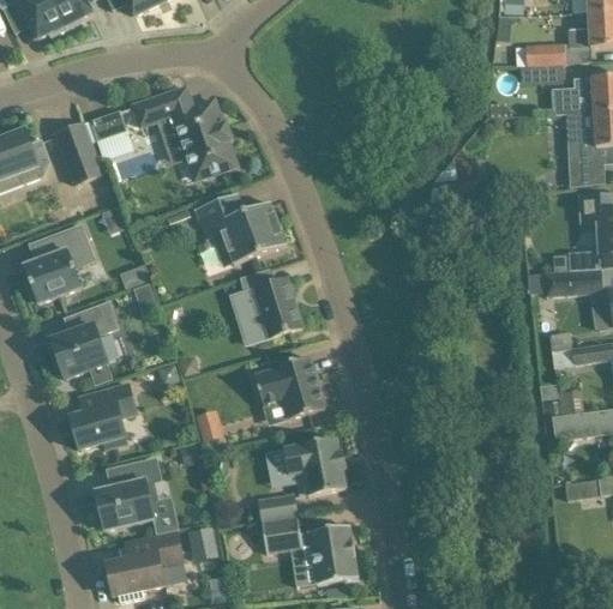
[(65,29),(50,0),(0,0),(0,5),(1,8),(18,0),(20,0),(38,37),(48,32),(50,36),(65,29)]
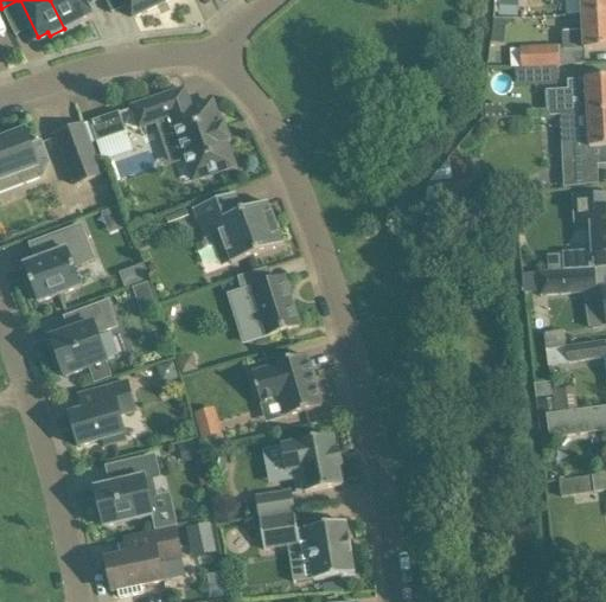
[(50,0),(64,29),(82,20),(80,17),(90,12),(83,0),(50,0)]
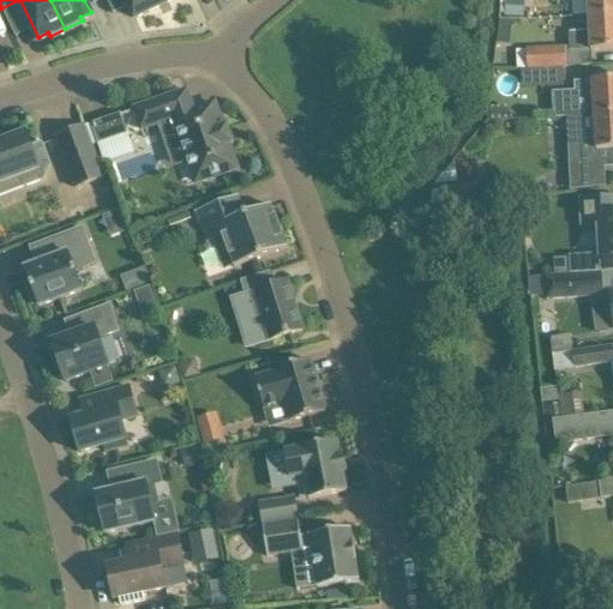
[(163,1),(162,0),(126,0),(134,14),(163,1)]
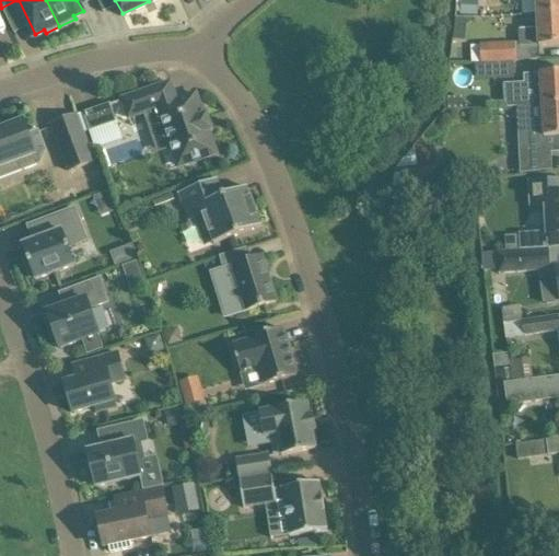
[(473,11),(473,0),(459,0),(459,11),(473,11)]
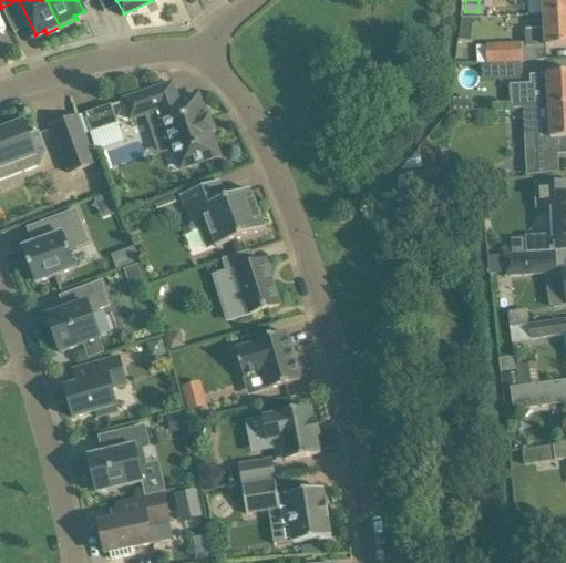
[(542,0),(543,11),(565,9),(565,0),(542,0)]
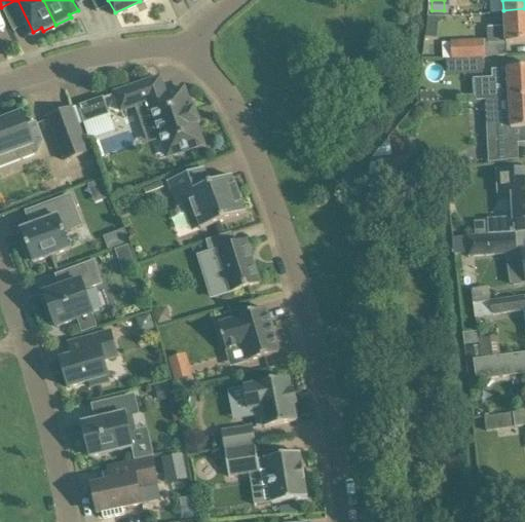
[(524,8),(503,10),(504,23),(487,24),(488,40),(505,39),(505,40),(524,38),(524,8)]
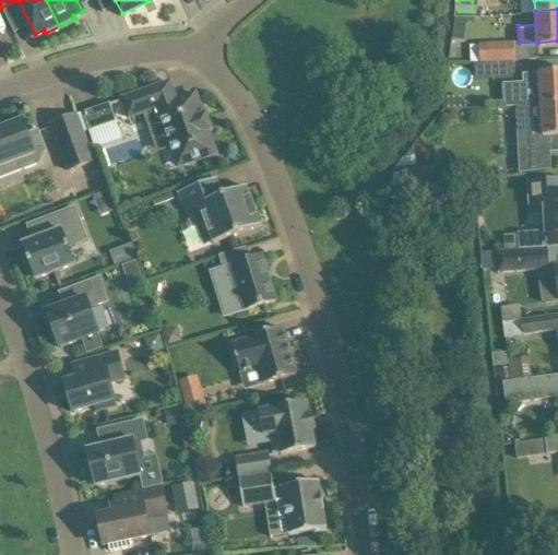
[(514,37),(478,39),(479,59),(506,58),(515,57),(514,37)]
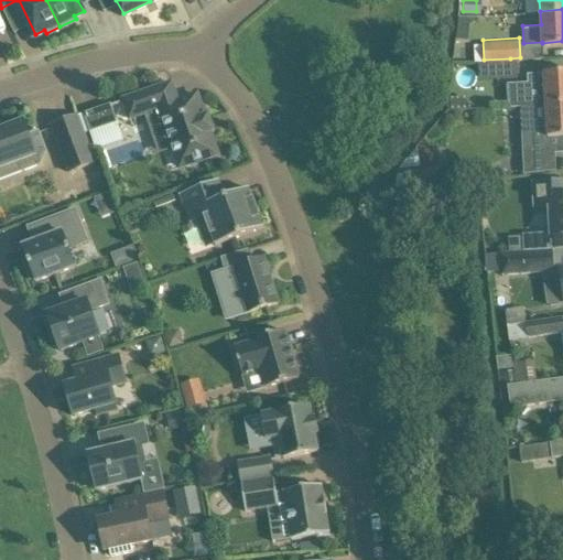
[(516,60),(494,61),(495,76),(517,75),(516,60)]
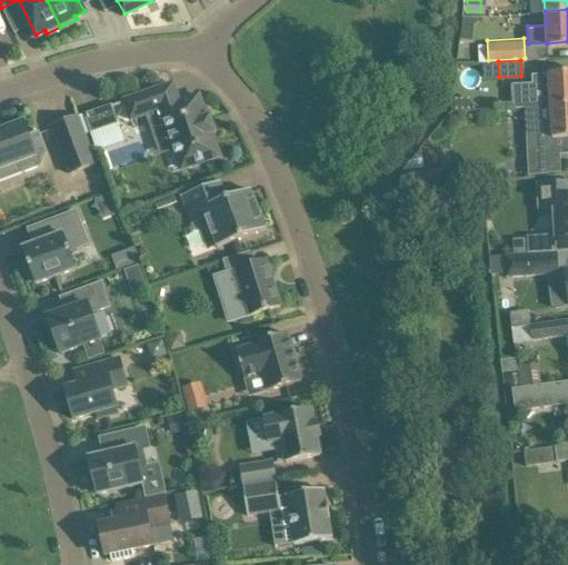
[(531,72),(534,103),(567,101),(567,68),(548,70),(548,71),(531,72)]
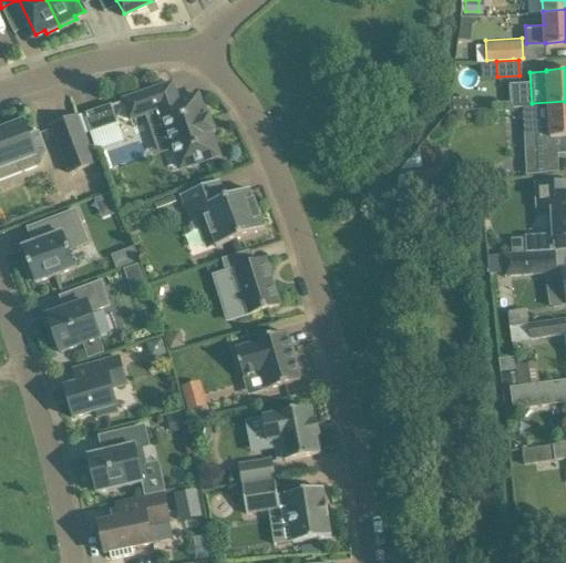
[(130,116),(147,110),(161,149),(173,144),(181,165),(218,152),(211,131),(215,129),(208,113),(205,114),(197,92),(178,99),(172,80),(123,96),(130,116)]
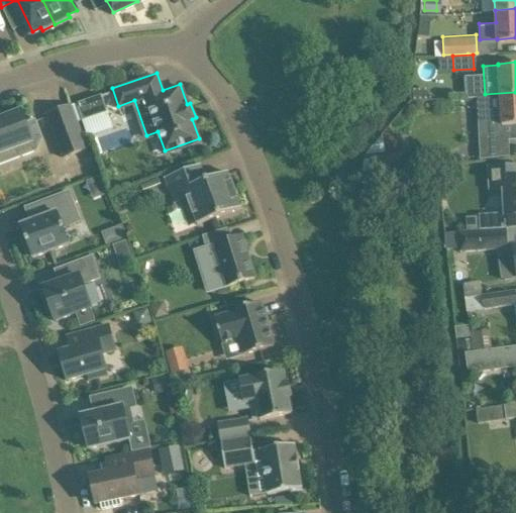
[(426,87),(413,87),(413,98),(426,97),(426,87)]
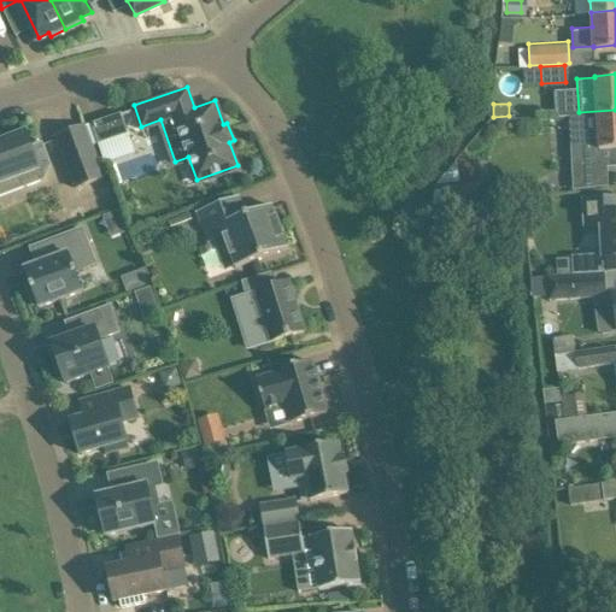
[(615,110),(579,112),(569,113),(570,133),(569,133),(572,163),(588,162),(590,168),(608,166),(608,163),(615,163),(615,110)]
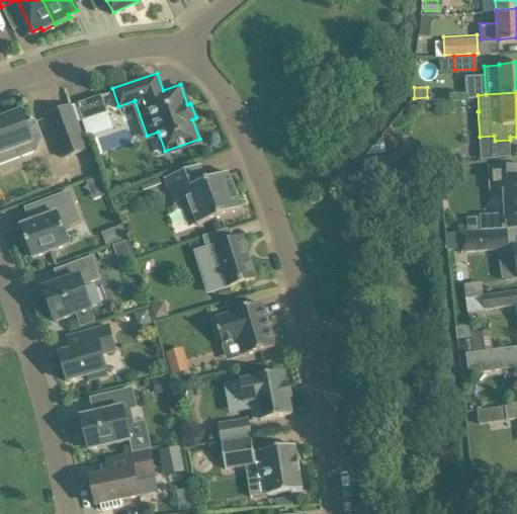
[(77,101),(82,118),(106,109),(100,93),(77,101)]
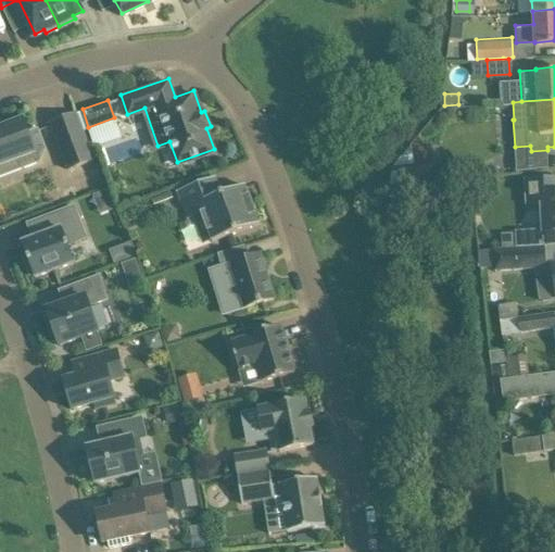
[(50,121),(67,166),(92,158),(75,111),(50,121)]
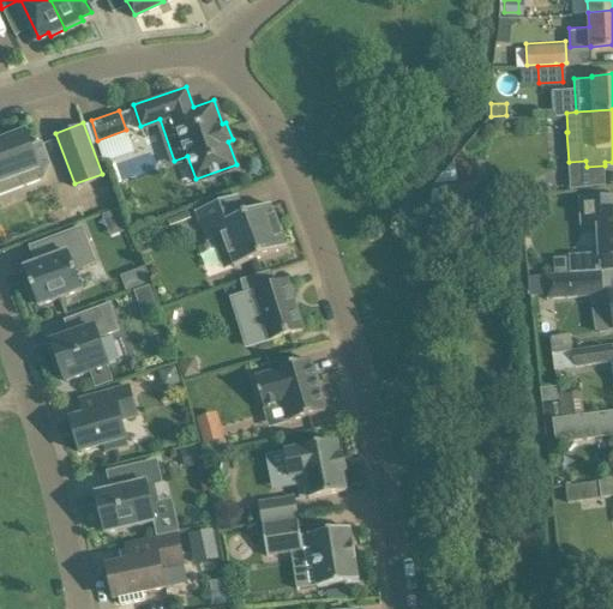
[(0,180),(18,173),(23,185),(43,176),(38,166),(49,161),(41,138),(30,143),(25,128),(0,138),(0,180)]
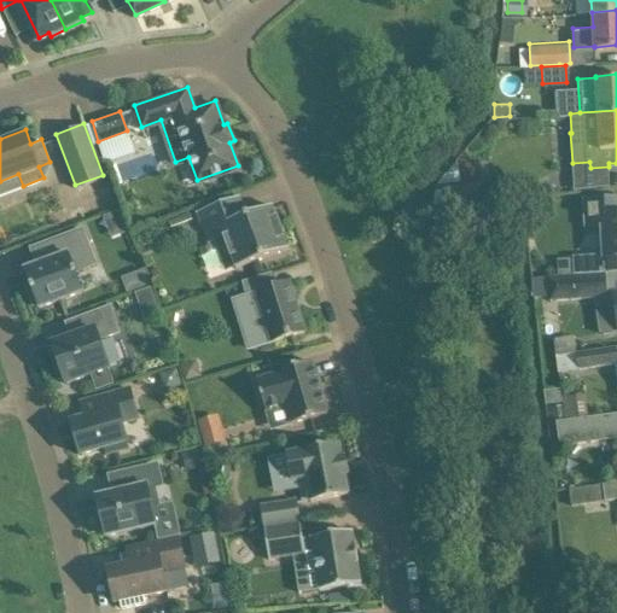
[(479,177),(478,156),(457,157),(459,180),(479,177)]
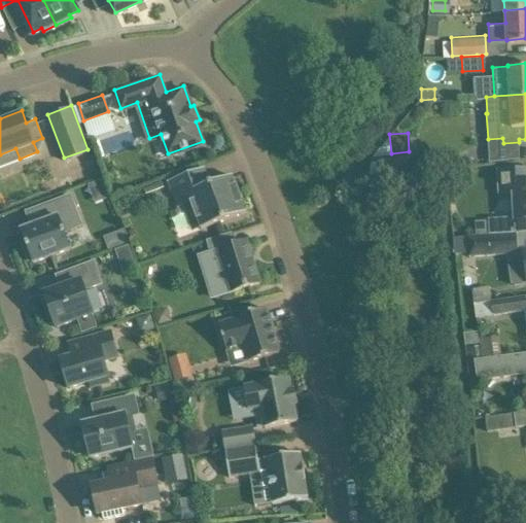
[(376,158),(379,176),(411,172),(408,153),(376,158)]
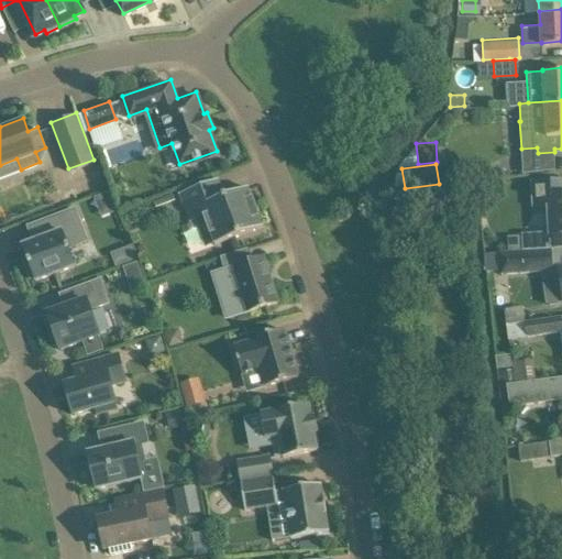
[(215,241),(262,225),(262,223),(261,223),(248,186),(248,185),(222,195),(216,178),(218,177),(217,176),(178,190),(178,192),(180,192),(190,219),(205,215),(215,241)]
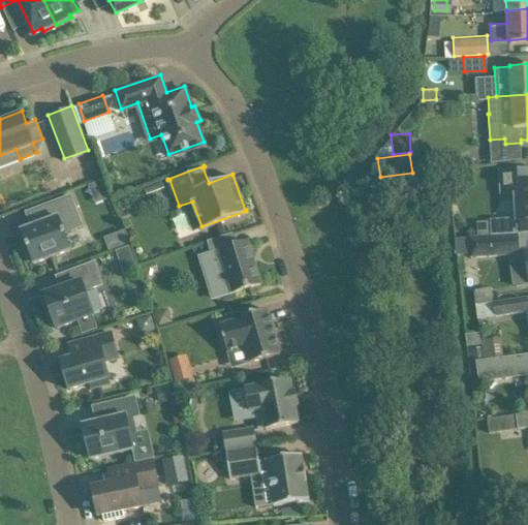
[(505,190),(515,189),(516,218),(519,218),(520,232),(527,230),(527,167),(504,170),(505,190)]
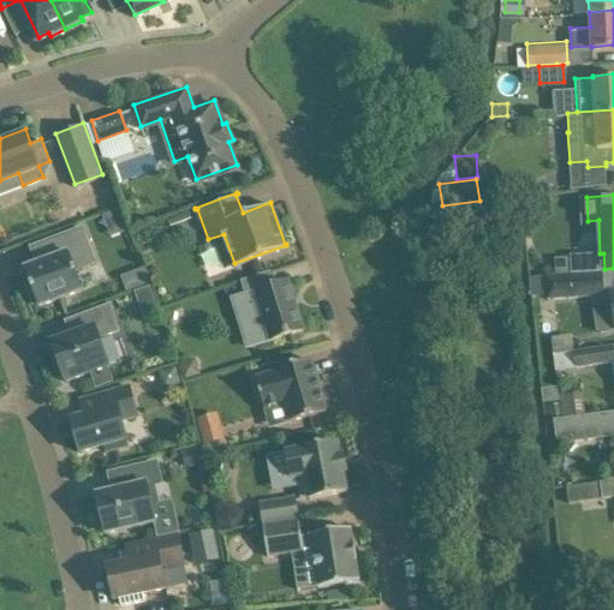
[(87,214),(82,199),(72,203),(69,211),(72,221),(87,215),(87,214)]
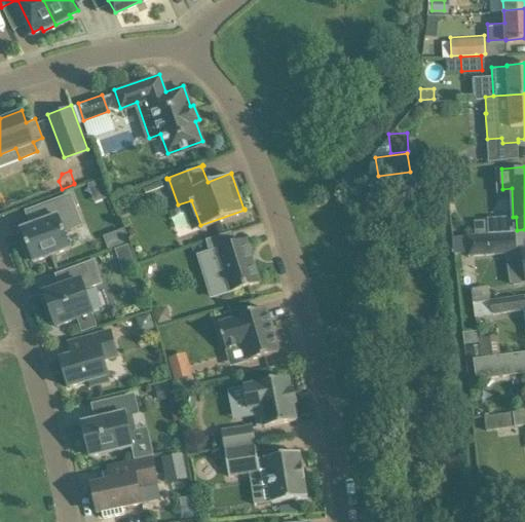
[(27,210),(32,224),(21,228),(32,260),(70,246),(64,228),(80,222),(69,193),(27,210)]
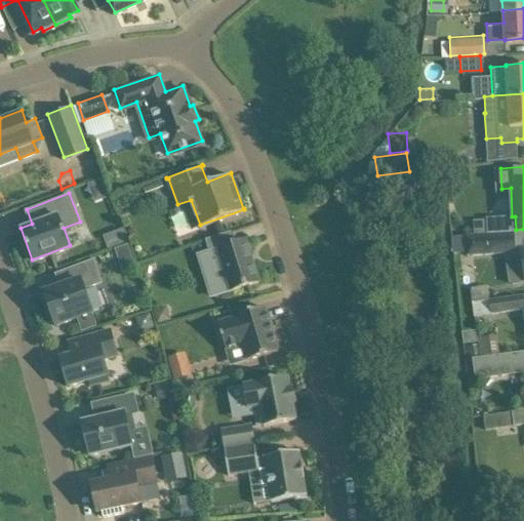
[(485,217),(473,218),(474,232),(486,232),(485,217)]
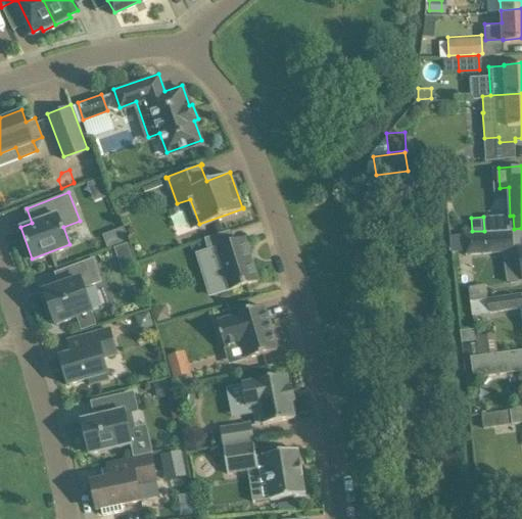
[(108,243),(127,236),(122,224),(103,231),(108,243)]
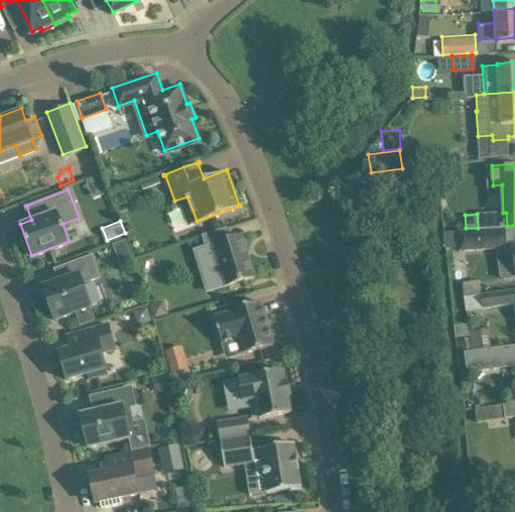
[(217,252),(215,253),(219,266),(222,265),(227,282),(253,274),(241,234),(229,237),(226,226),(203,233),(206,245),(214,242),(217,252)]
